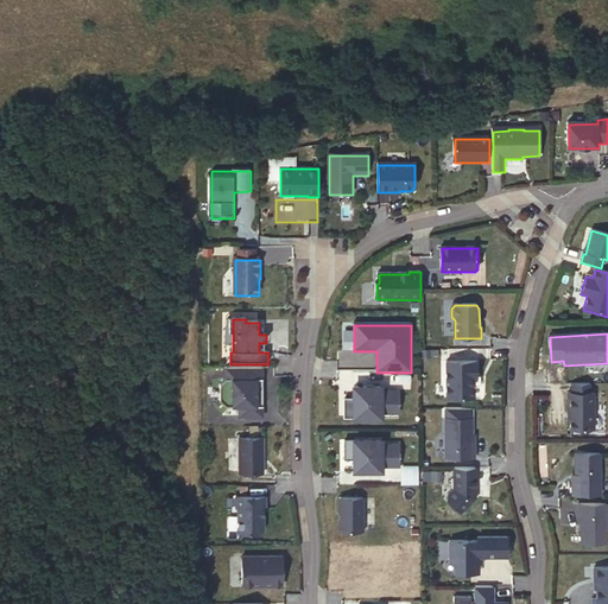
[(476,363),(445,363),(445,400),(476,400),(476,388),(479,388),(479,379),(476,379),(476,363)]
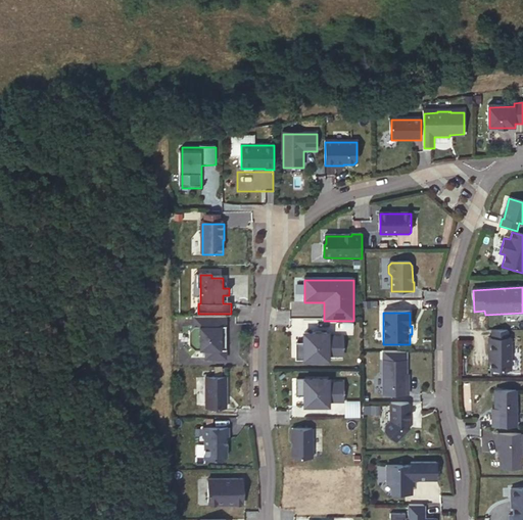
[(227,318),(195,318),(195,328),(191,333),(191,346),(195,351),(206,351),(206,361),(227,360),(227,350),(222,350),(222,328),(227,328),(227,318)]
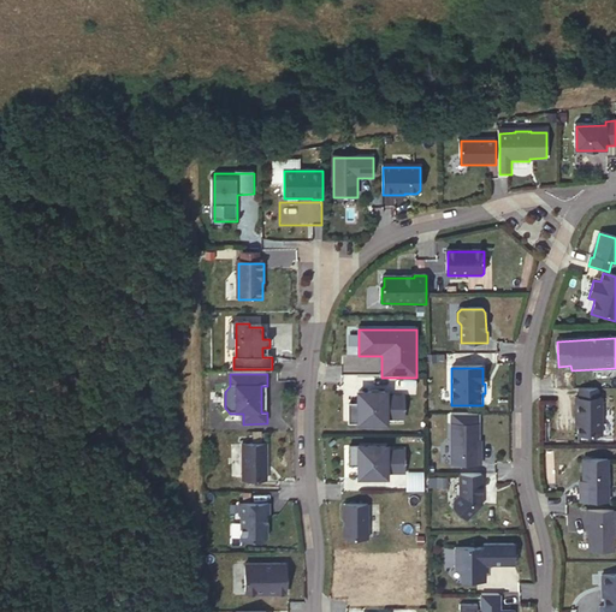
[(350,406),(350,425),(386,425),(386,421),(406,421),(404,397),(386,398),(386,394),(360,394),(360,406),(350,406)]
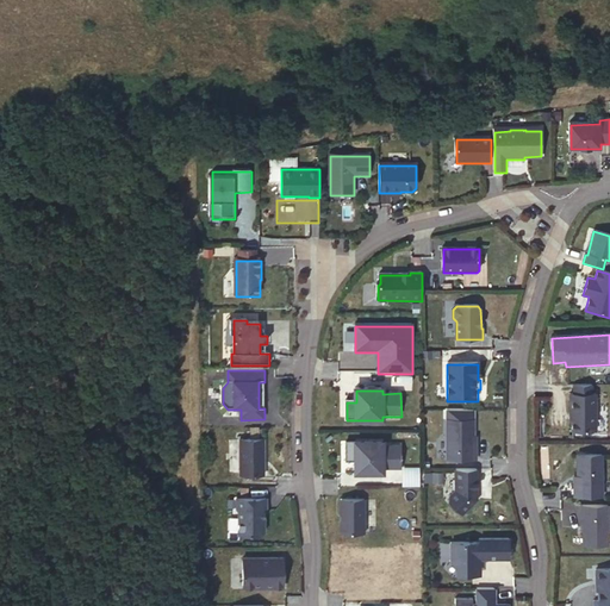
[(576,394),(571,394),(571,414),(573,414),(573,423),(573,431),(596,431),(596,394),(591,394),(576,394)]
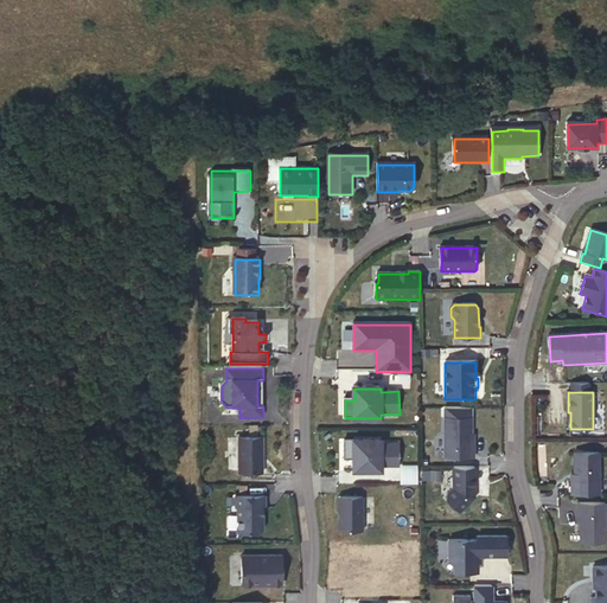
[(446,460),(474,460),(474,449),(472,450),(472,436),(472,419),(446,419),(446,460)]
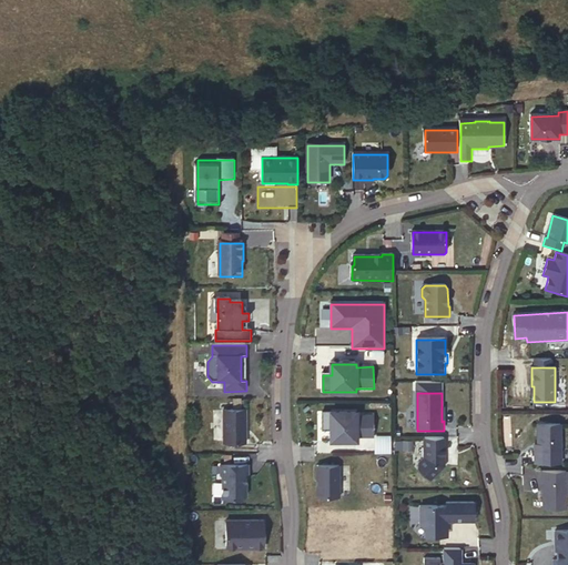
[(224,412),(224,445),(246,445),(246,436),(245,436),(245,431),(246,431),(246,412),(224,412)]
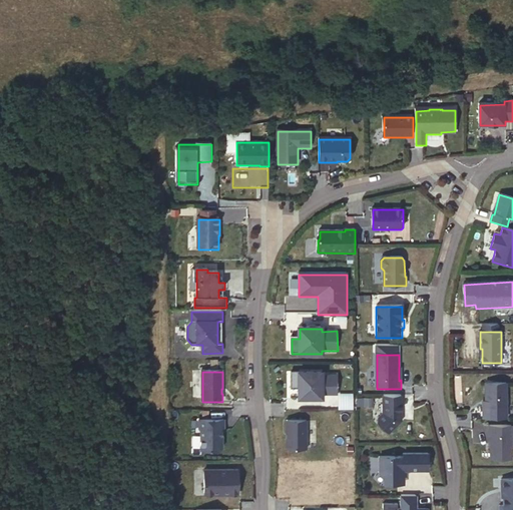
[(322,374),(292,374),(292,389),(300,389),(300,399),(322,399),(322,396),(338,396),(338,377),(322,377),(322,374)]
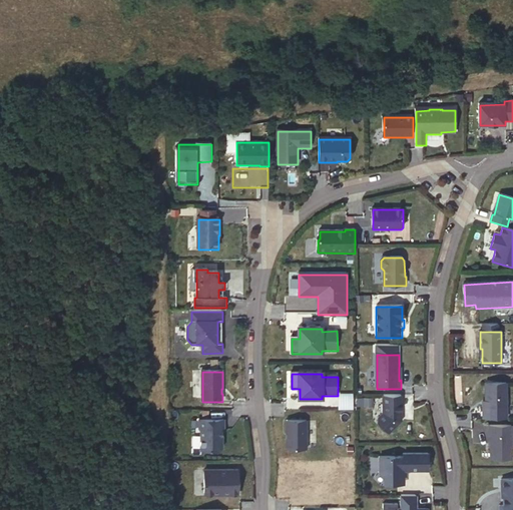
[(483,409),(483,420),(507,419),(507,384),(486,384),(486,403),(486,409),(483,409)]
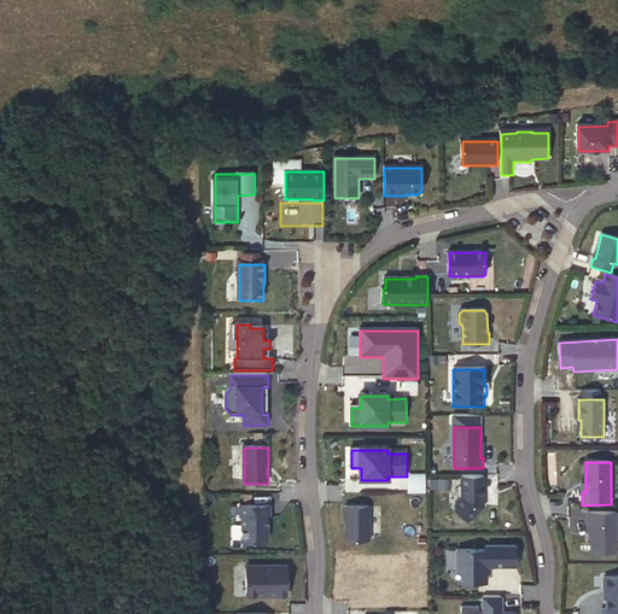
[(484,478),(462,478),(462,500),(456,506),(456,510),(468,524),(484,508),(484,478)]
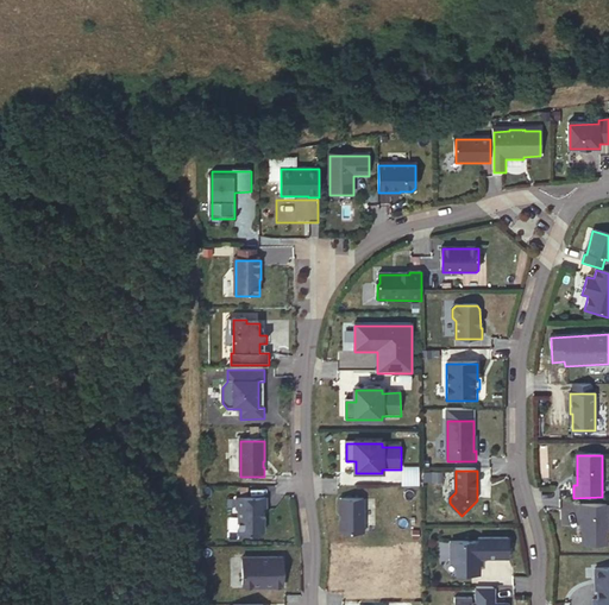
[(432,473),(432,484),(444,484),(444,473),(432,473)]
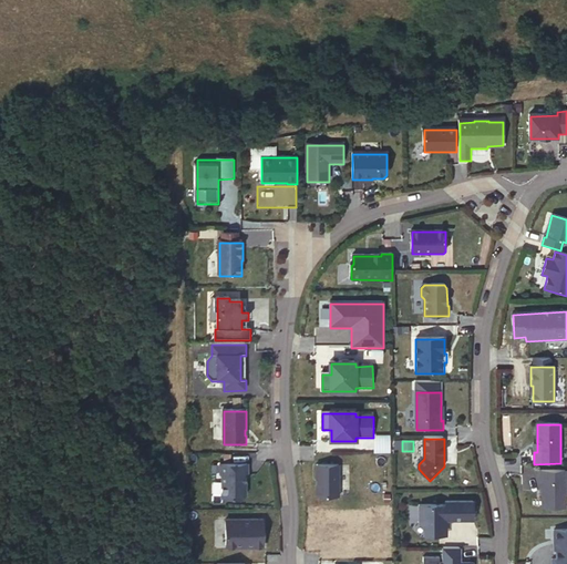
[(248,467),(222,467),(222,477),(223,477),(224,500),(244,500),(247,498),(247,478),(248,478),(248,467)]
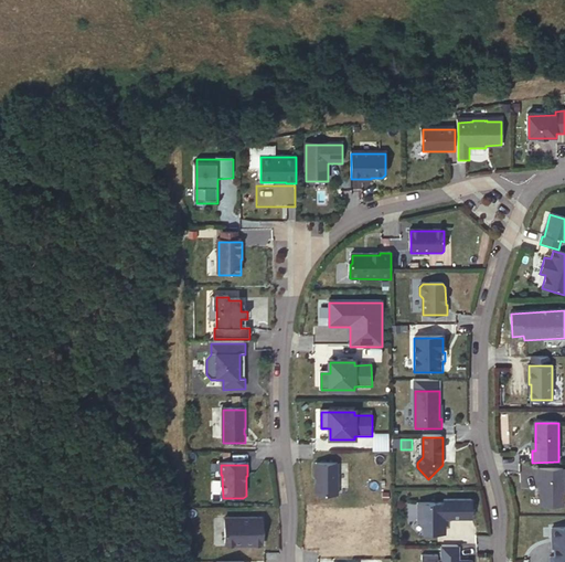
[(318,474),(316,474),(316,480),(318,480),(318,486),(316,486),(316,495),(319,497),(339,497),(339,466),(318,466),(318,474)]
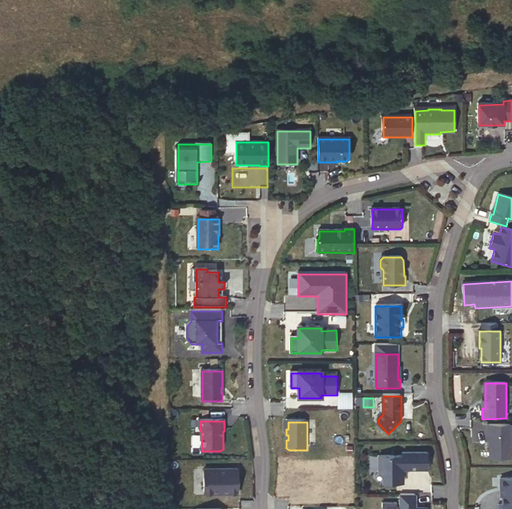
[(511,426),(488,426),(488,436),(489,436),(489,460),(511,460),(511,426)]
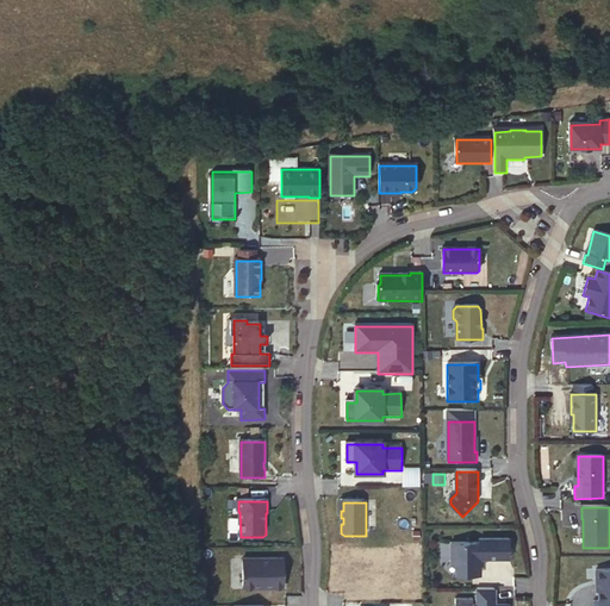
[(480,544),(452,545),(452,564),(458,569),(465,578),(481,578),(480,568),(480,561),(484,561),(510,561),(510,541),(480,541),(480,544)]
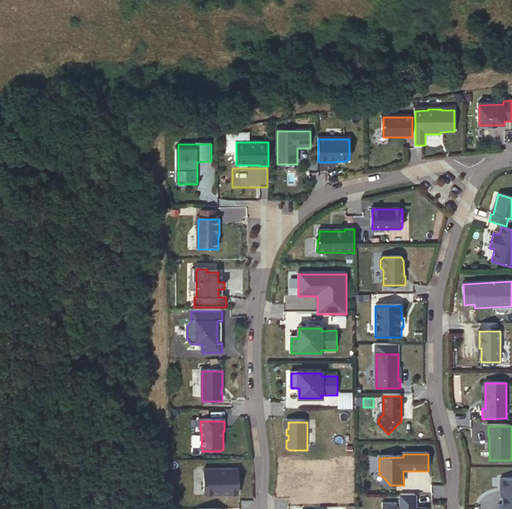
[(204,471),(204,495),(239,495),(238,471),(204,471)]
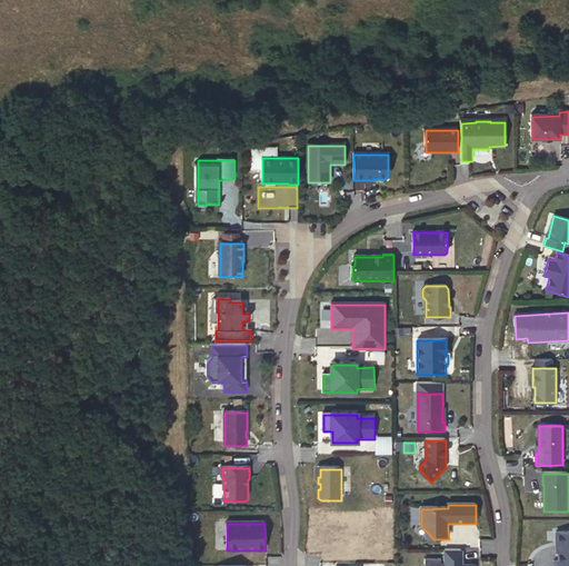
[(568,565),(568,533),(557,534),(557,544),(559,544),(559,554),(559,564),(555,564),(555,565),(568,565)]
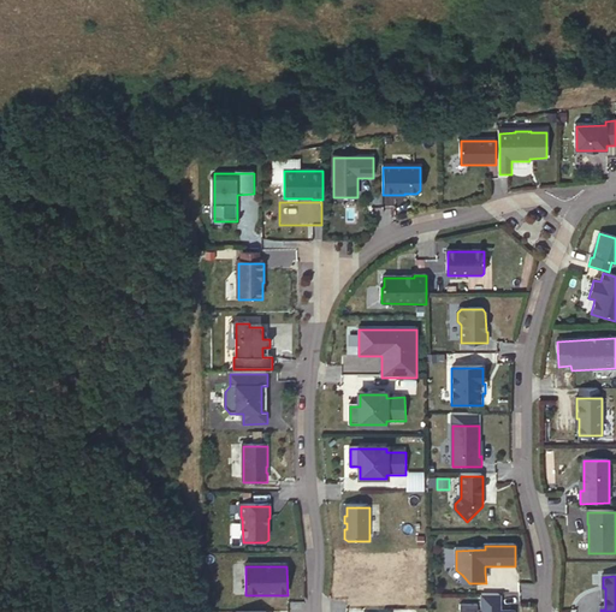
[(501,596),(483,596),(483,611),(502,611),(501,596)]
